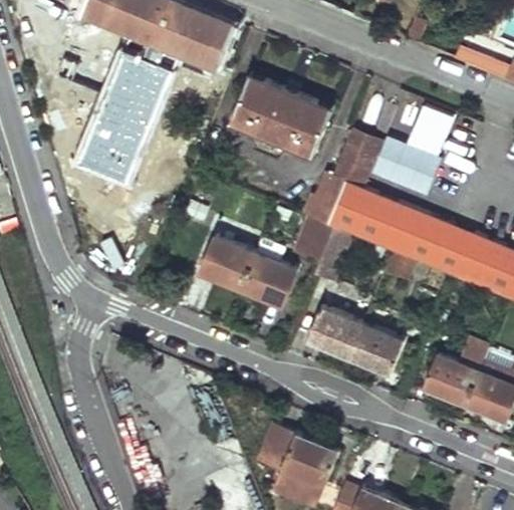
[(184,0),(86,0),(83,9),(222,67),(240,24),(184,0)]
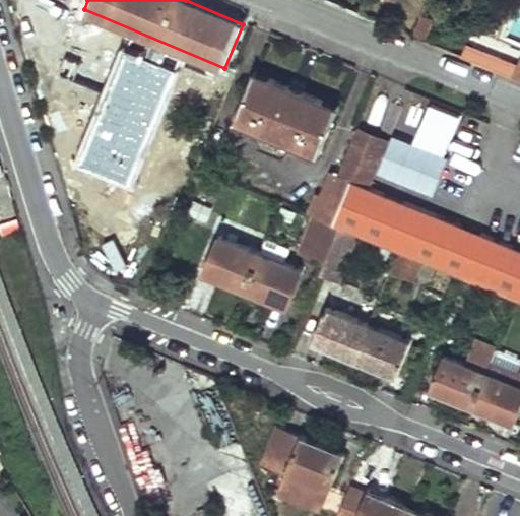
[(181,68),(128,47),(83,162),(136,182),(181,68)]
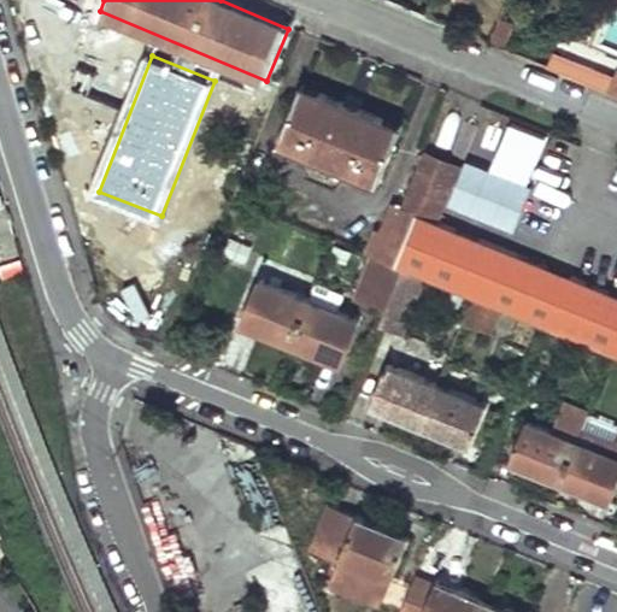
[(585,70),(579,84),(607,96),(613,82),(585,70)]
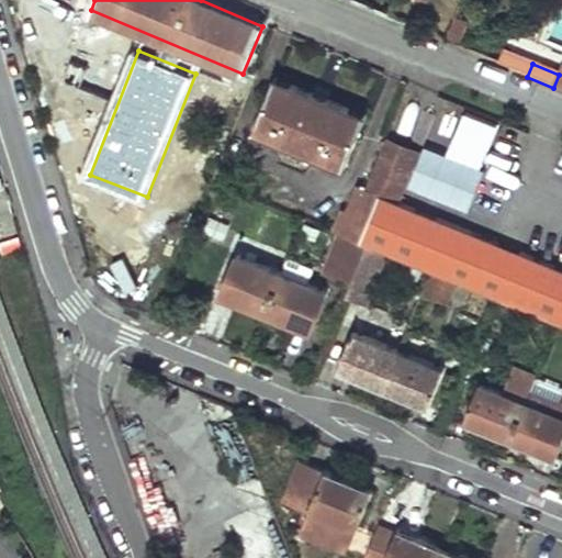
[(272,80),(250,134),(341,171),(363,118),(272,80)]
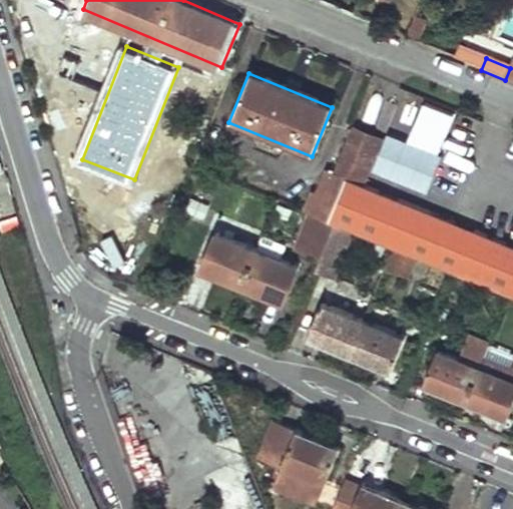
[(453,119),(425,107),(410,146),(438,157),(453,119)]
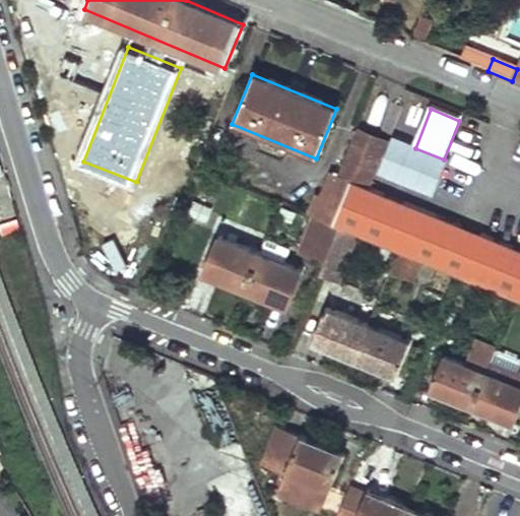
[(328,213),(325,223),(340,231),(358,238),(519,304),(519,253),(365,190),(383,147),(360,138),(341,181),(352,185),(339,218),(328,213)]
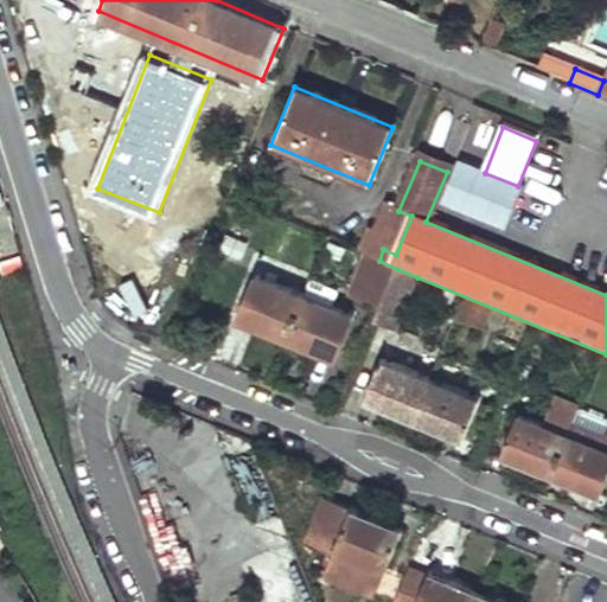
[(358,251),(339,296),(378,314),(397,269),(379,261),(369,257),(358,251)]
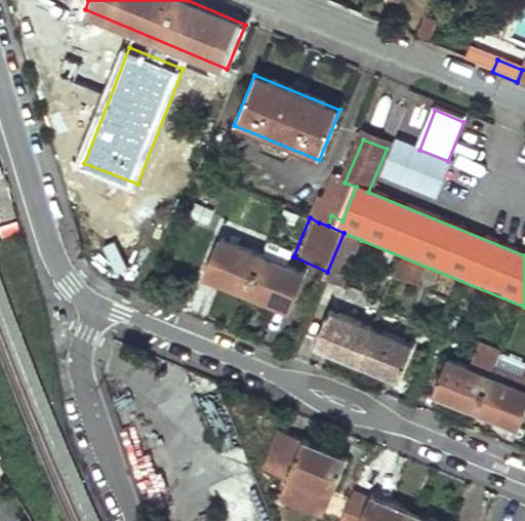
[(327,272),(323,282),(341,288),(361,240),(344,233),(327,272)]
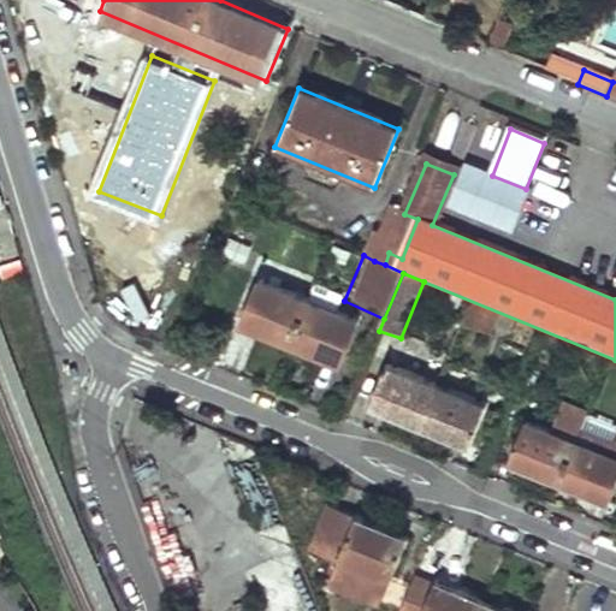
[(256,282),(241,321),(291,342),(308,302),(256,282)]
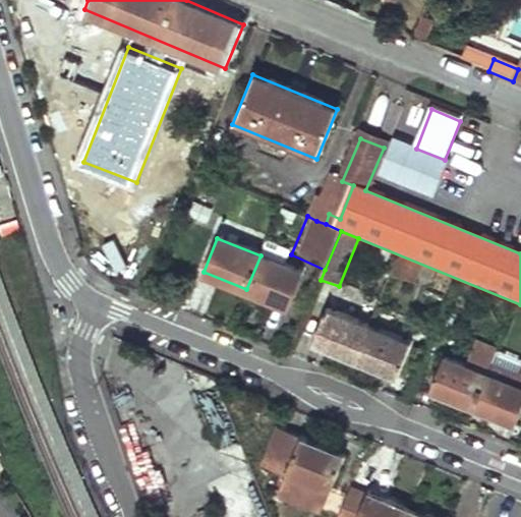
[(261,255),(246,289),(289,306),(302,273),(261,255)]
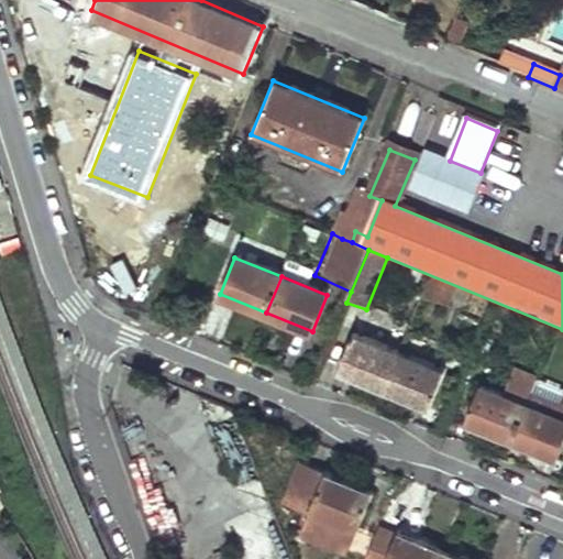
[(434,282),(426,302),(462,317),(470,297),(434,282)]
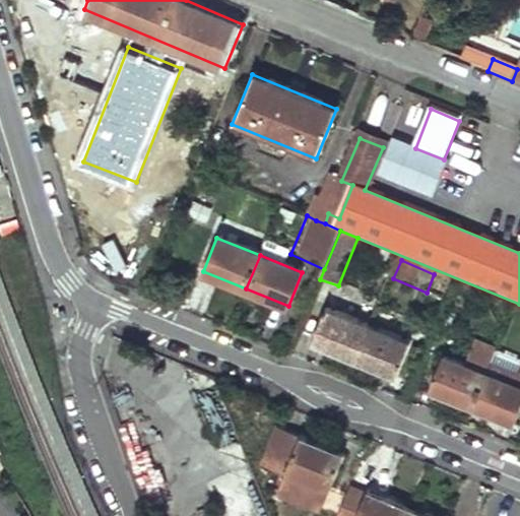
[(326,309),(311,342),(354,361),(370,326),(326,309)]
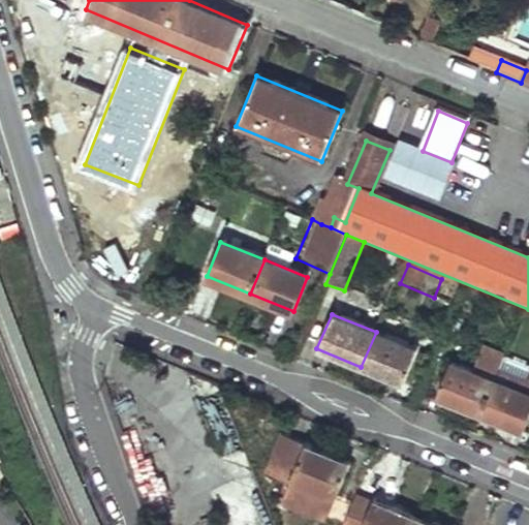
[(376,332),(361,367),(403,384),(417,350),(376,332)]
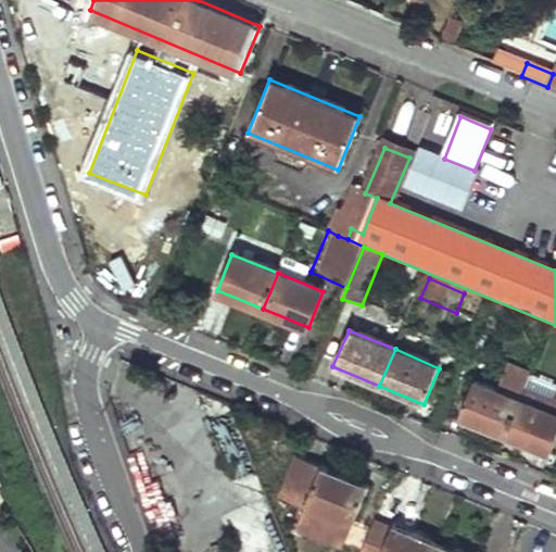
[(555,390),(531,379),(521,402),(555,416),(555,390)]
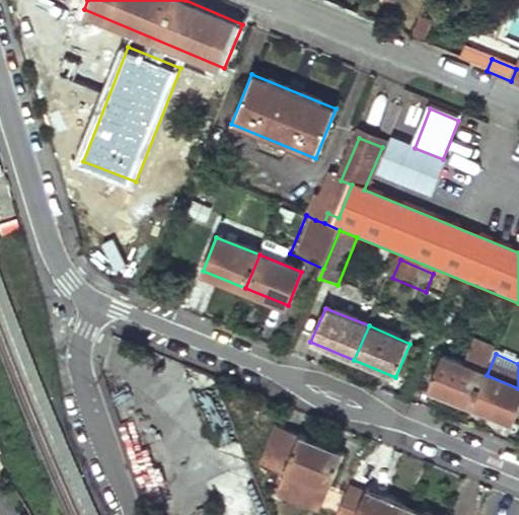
[(443,356),(429,390),(472,409),(487,375),(443,356)]
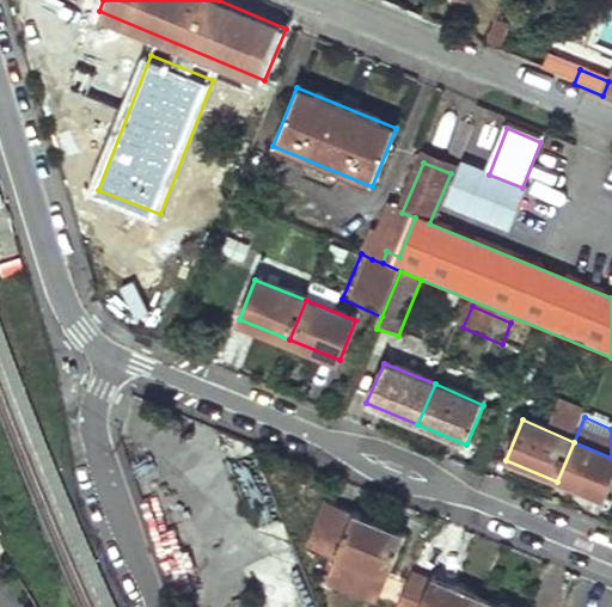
[(611,458),(574,442),(557,482),(606,503),(611,490),(611,458)]
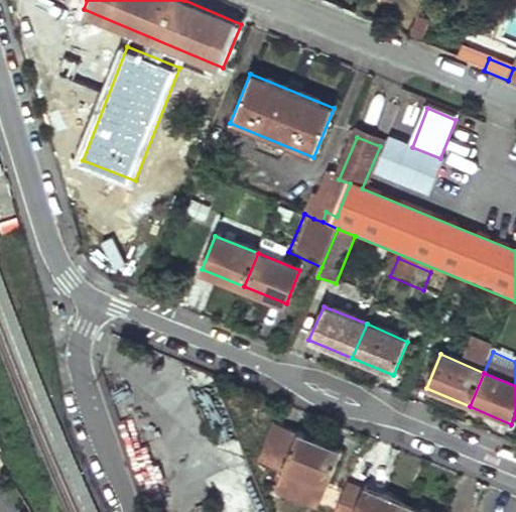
[(273,423),(257,462),(281,472),(274,490),(316,508),(325,488),(340,452),(273,423)]
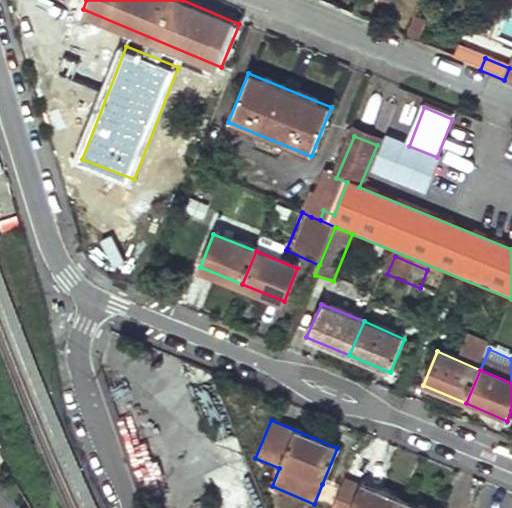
[(398,507),(400,503),(360,486),(359,488),(342,481),(338,491),(332,507),(398,507)]
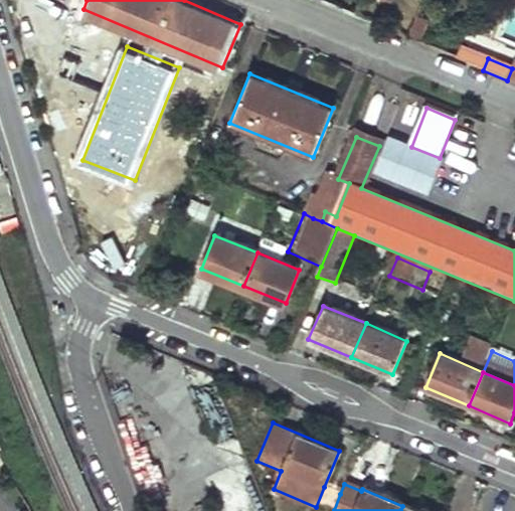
[(324,487),(316,507),(323,510),(334,510),(340,494),(324,487)]
